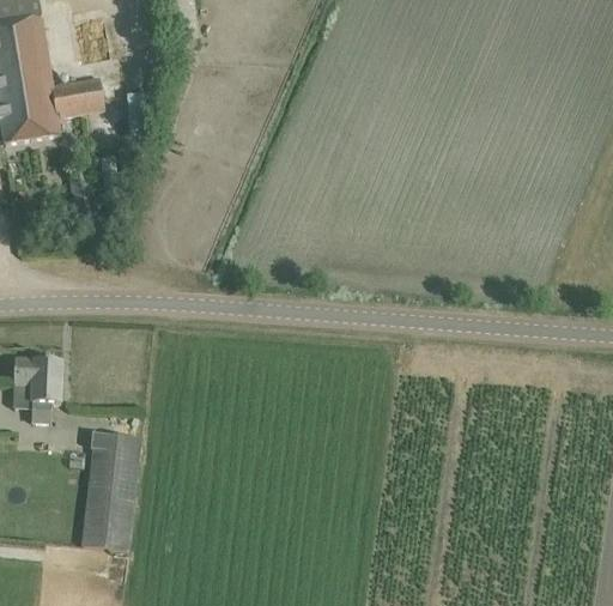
[(105,107),(102,83),(101,76),(53,84),(38,0),(0,0),(0,111),(5,141),(61,132),(59,115),(105,107)]
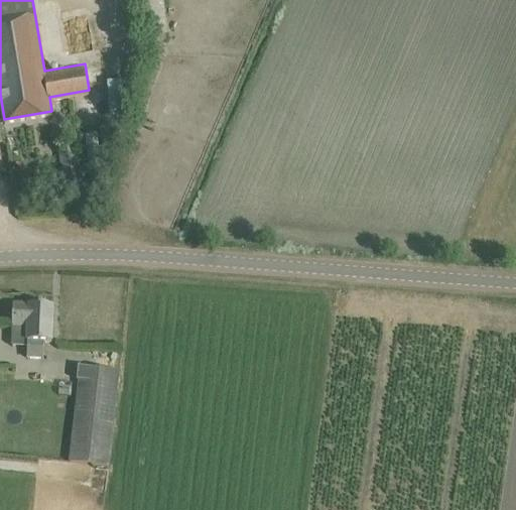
[(106,77),(107,92),(121,92),(120,76),(106,77)]
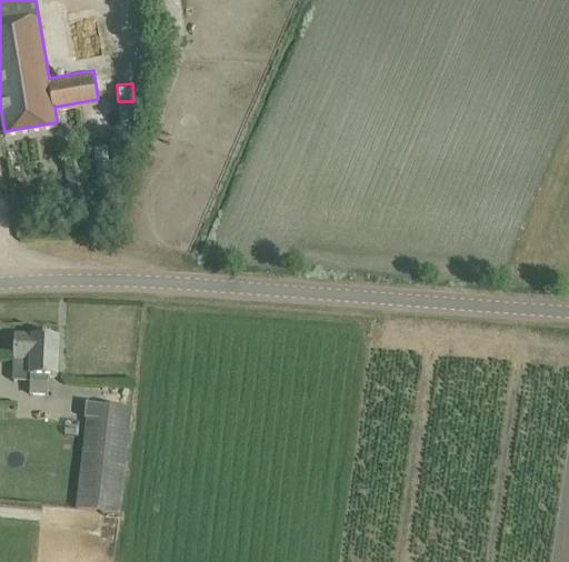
[(83,159),(63,161),(70,203),(89,201),(83,159)]
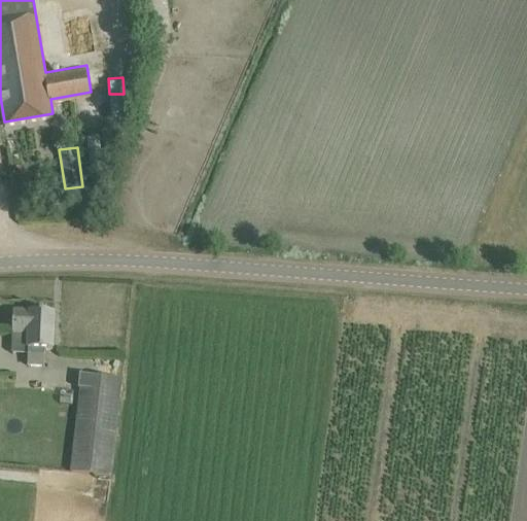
[(13,307),(12,328),(11,348),(26,348),(25,361),(44,361),(45,345),(53,345),(54,308),(13,307)]
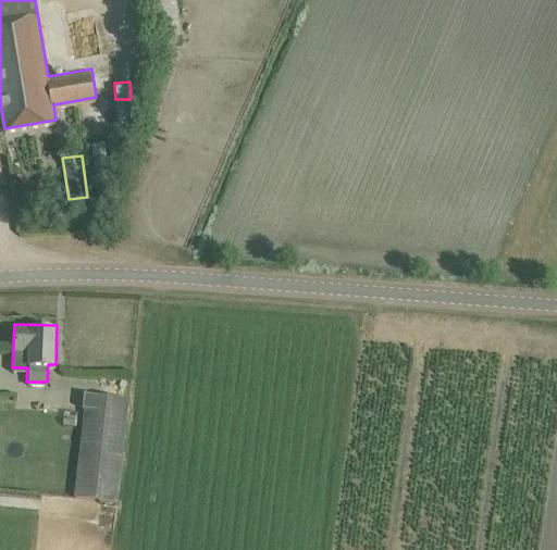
[(125,417),(128,396),(87,391),(84,412),(75,494),(116,499),(125,417)]
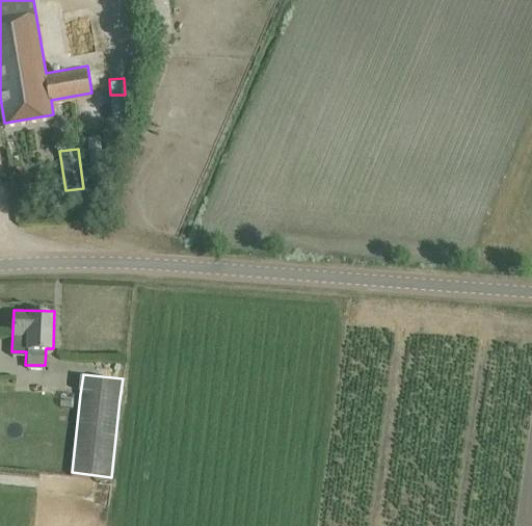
All buildings are outlined.
